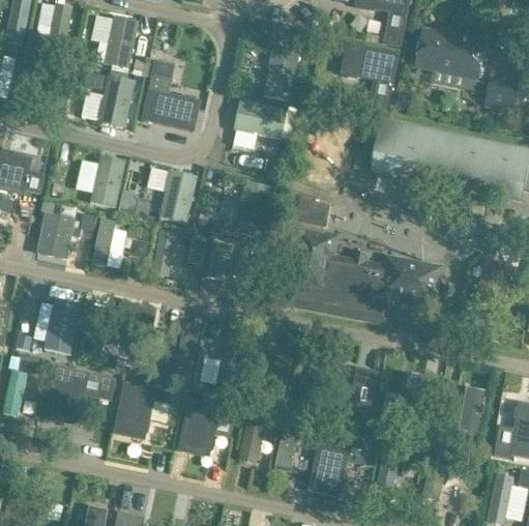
[(0,36),(21,40),(28,1),(23,0),(0,0),(0,36)]
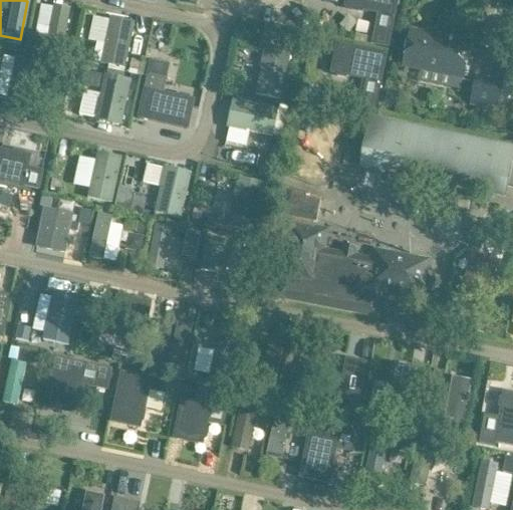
[(345,0),(344,4),(348,5),(350,7),(358,9),(360,7),(394,14),(397,0),(345,0)]
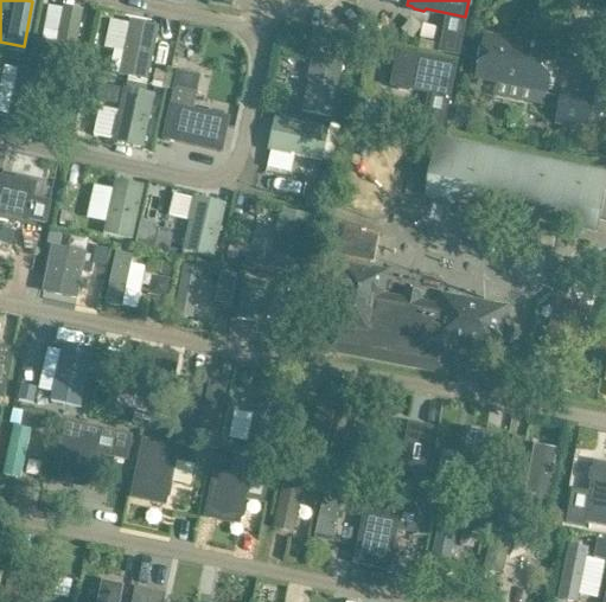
[(72,62),(83,7),(63,4),(52,58),(72,62)]
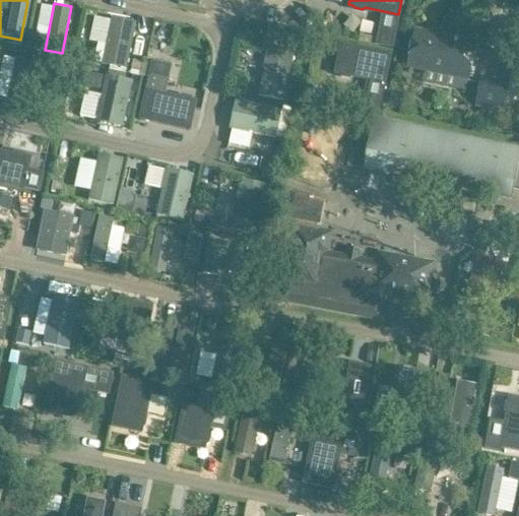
[(126,69),(135,22),(111,17),(102,64),(126,69)]
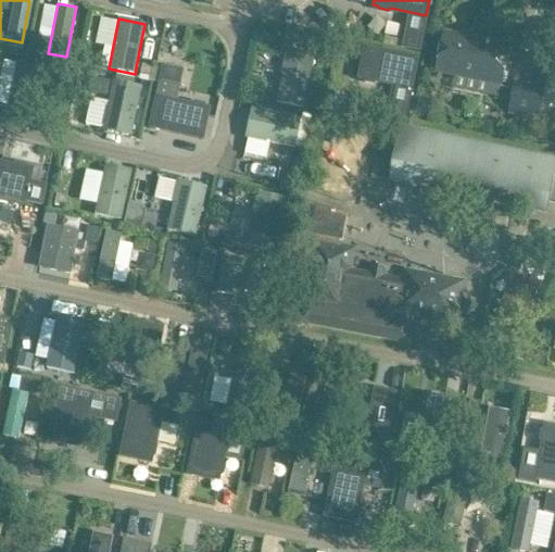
[(292,27),(290,38),(306,41),(308,29),(292,27)]
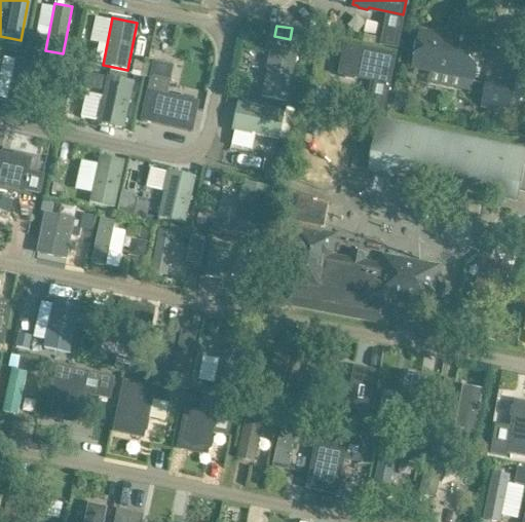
[(412,65),(473,77),(480,41),(419,29),(412,65)]
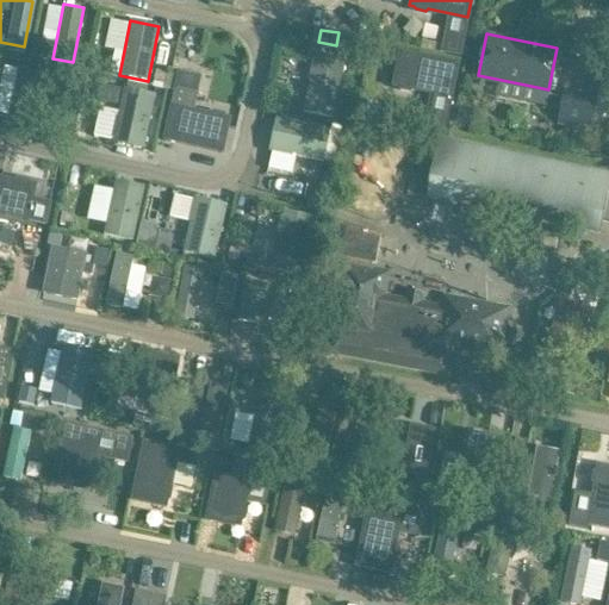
[(445,35),(441,49),(460,52),(463,38),(445,35)]
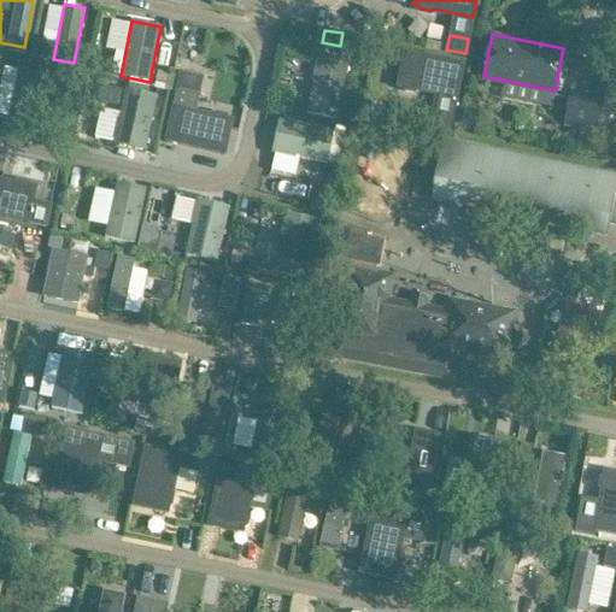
[(404,49),(397,83),(403,84),(404,88),(414,89),(417,88),(456,95),(463,62),(404,49)]
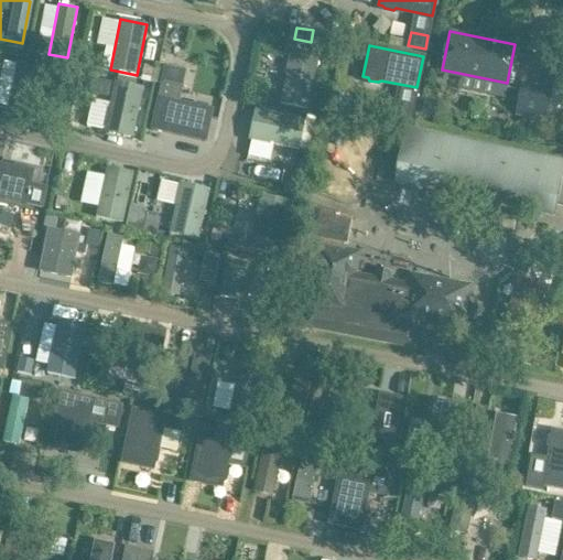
[(306,107),(317,53),(290,47),(278,101),(306,107)]
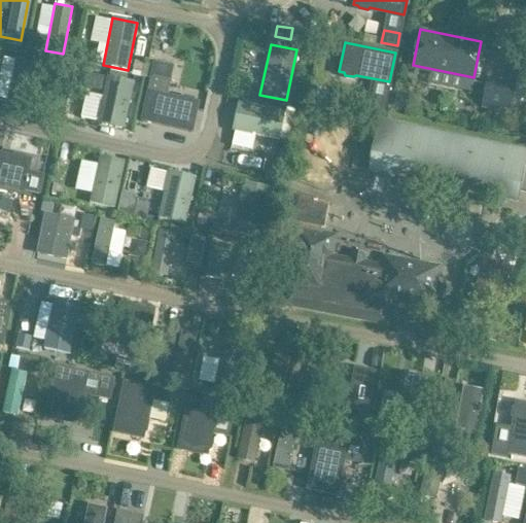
[(33,109),(42,56),(15,50),(5,104),(33,109)]
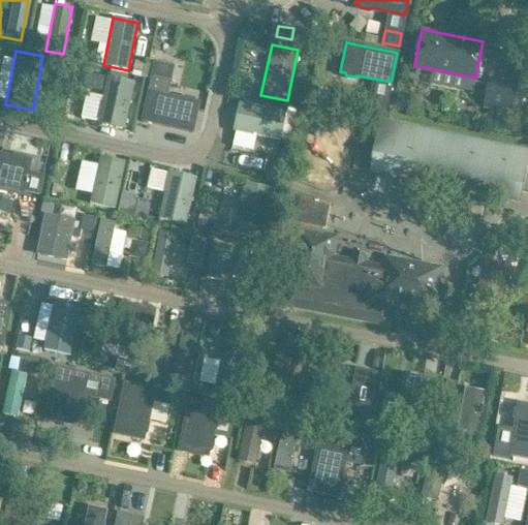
[(154,60),(152,72),(169,76),(173,64),(154,60)]
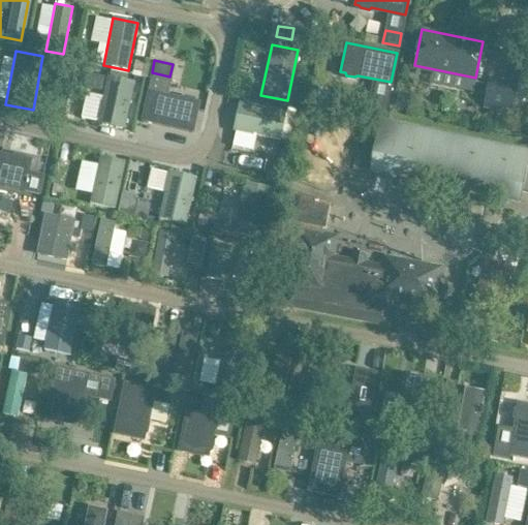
[(133,81),(107,74),(96,123),(123,129),(133,81)]
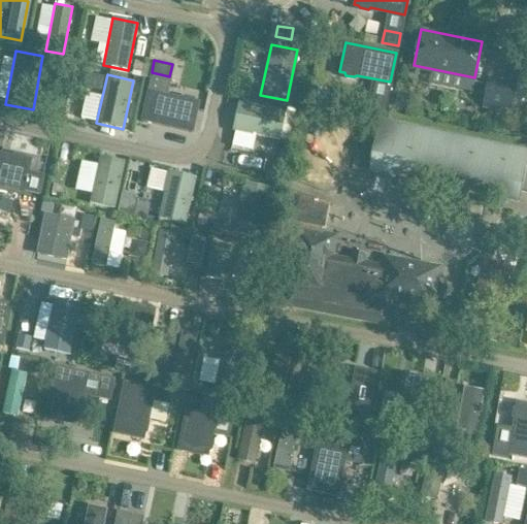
[(526,85),(489,77),(483,105),(522,113),(526,91),(526,85)]
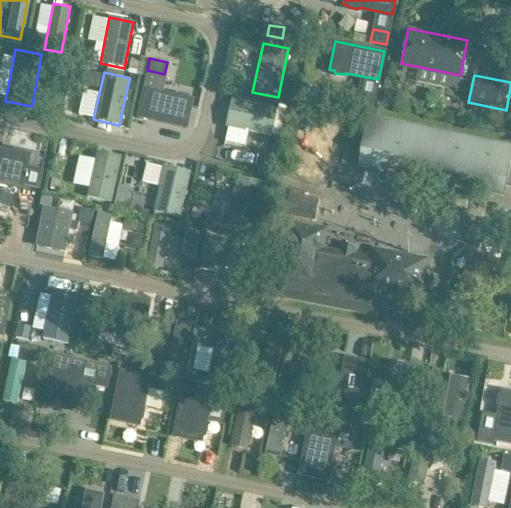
[(143,86),(137,114),(186,125),(192,97),(188,96),(186,93),(179,92),(176,93),(143,86)]
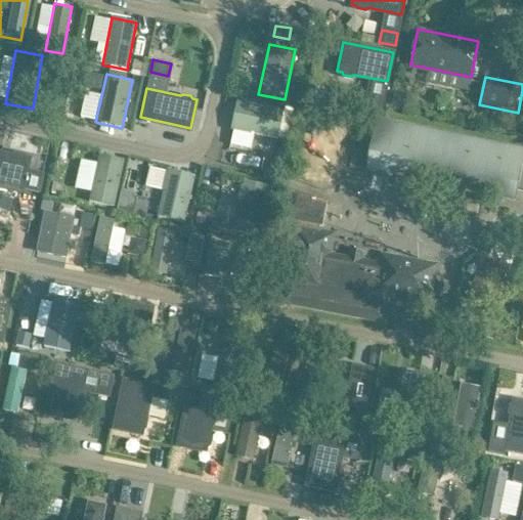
[(285,137),(291,106),(237,95),(230,125),(285,137)]
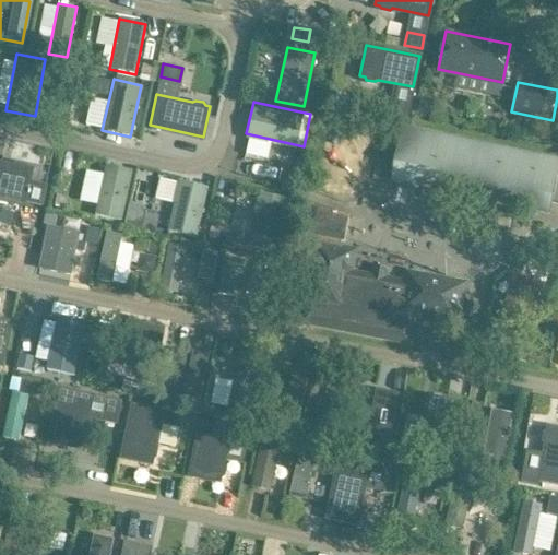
[(391,104),(389,116),(406,120),(408,107),(391,104)]
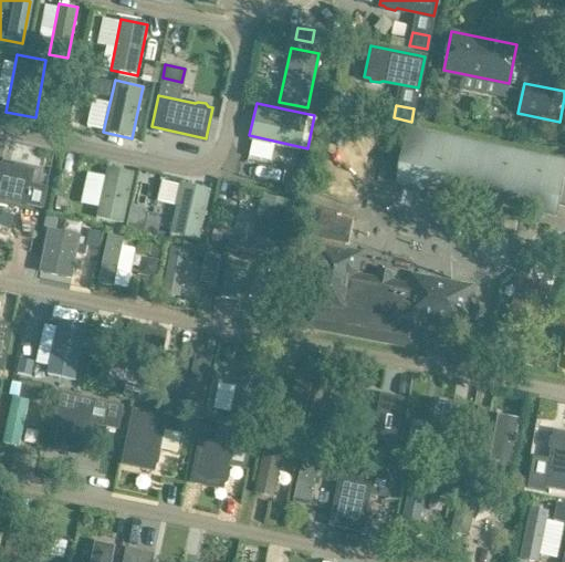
[(564,158),(408,127),(399,172),(556,203),(557,199),(564,200),(564,178),(562,178),(564,158)]
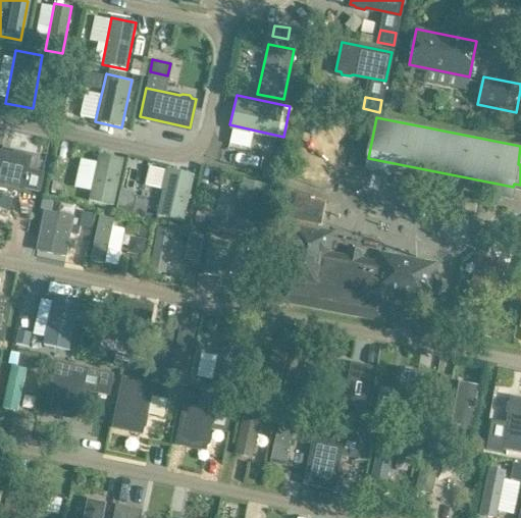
[(0,180),(24,186),(31,154),(27,153),(24,151),(16,149),(14,151),(0,147),(0,180)]
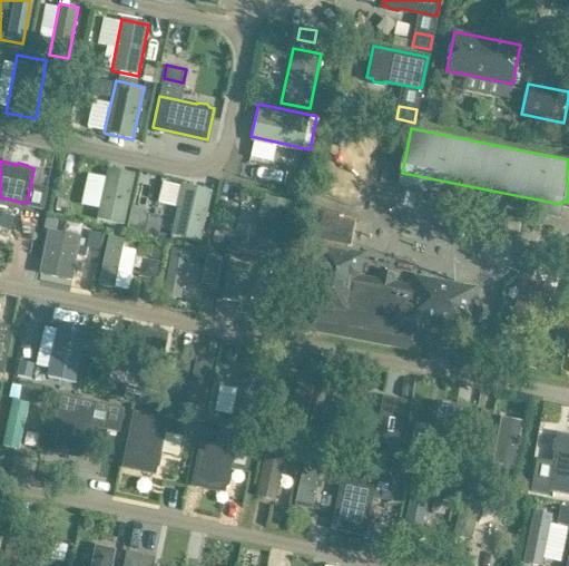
[(123,223),(134,168),(107,164),(96,217),(123,223)]
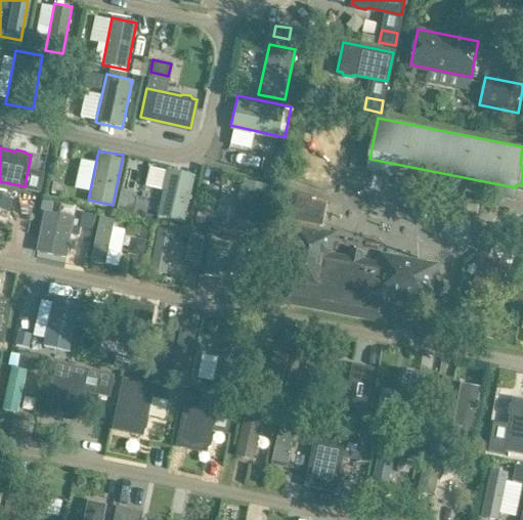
[(185,221),(195,175),(168,169),(158,216),(185,221)]
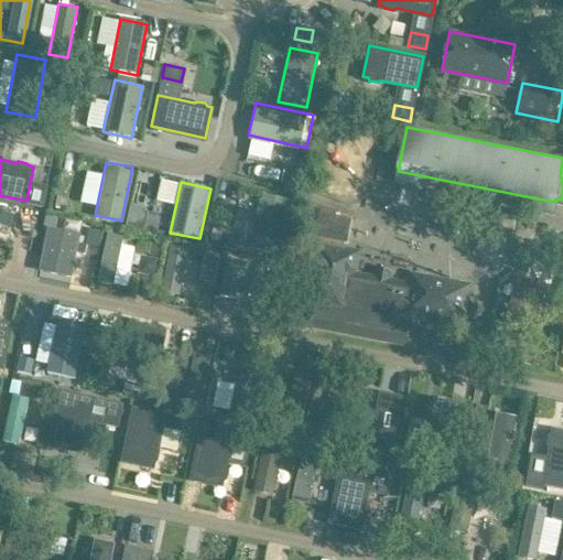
[(262,192),(250,246),(275,251),(287,197),(262,192)]
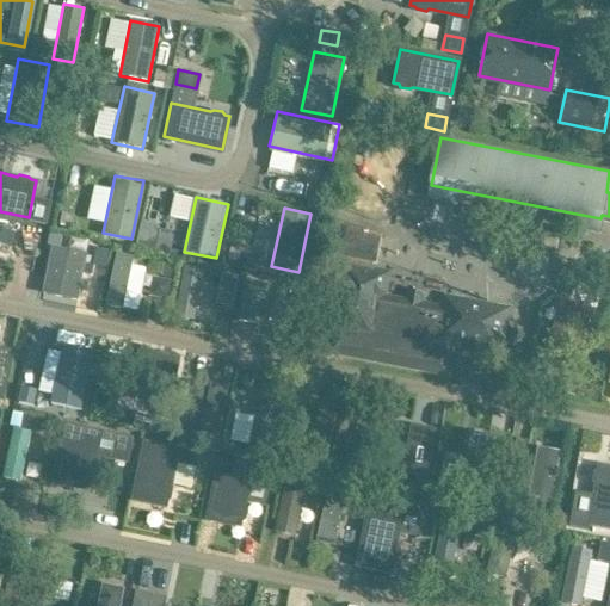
[(35,245),(38,229),(0,220),(0,263),(18,269),(24,241),(35,245)]
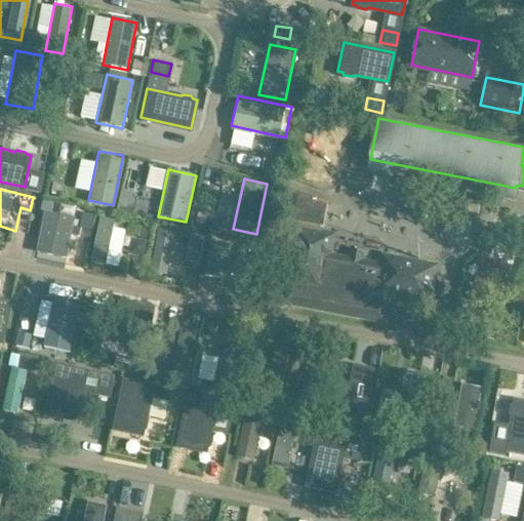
[(147,213),(150,196),(121,191),(118,208),(147,213)]
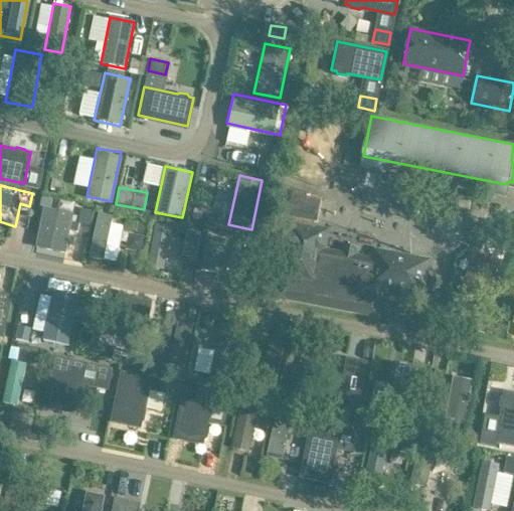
[(288,221),(278,277),(282,278),(279,294),(365,310),(368,294),(376,295),(378,287),(419,295),(426,260),(375,249),(373,259),(353,254),(355,245),(344,243),(342,252),(322,248),(326,228),(312,226),(313,219),(317,220),(321,195),(285,188),(279,219),(288,221)]
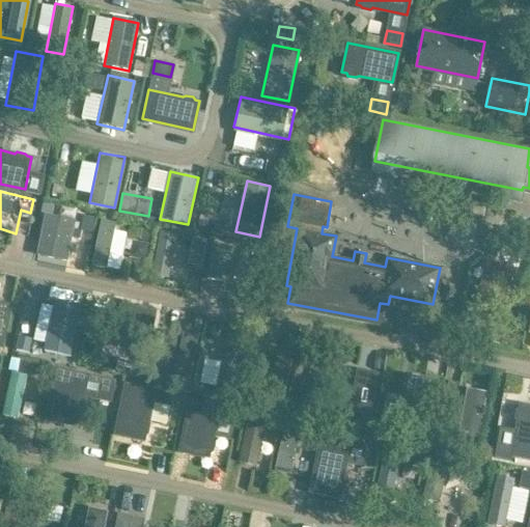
[(45,211),(36,251),(66,257),(71,236),(79,237),(81,229),(73,227),(75,217),(45,211)]
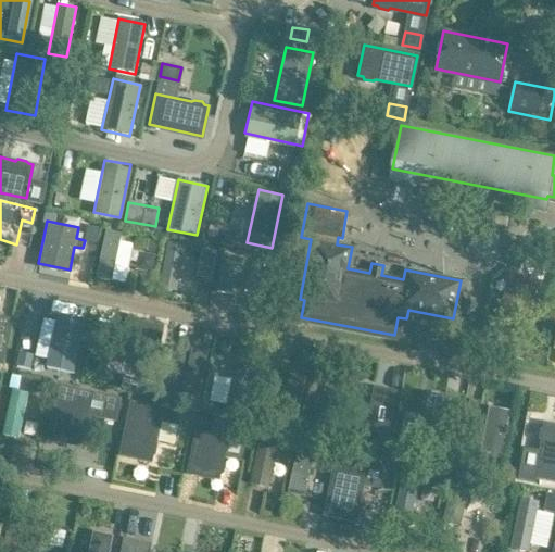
[(112,280),(123,233),(106,230),(97,277),(112,280)]
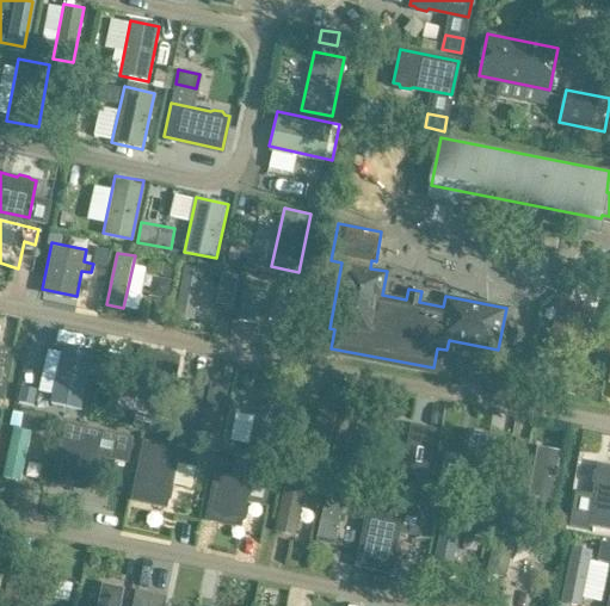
[(192,321),(202,270),(184,266),(174,319),(192,321)]
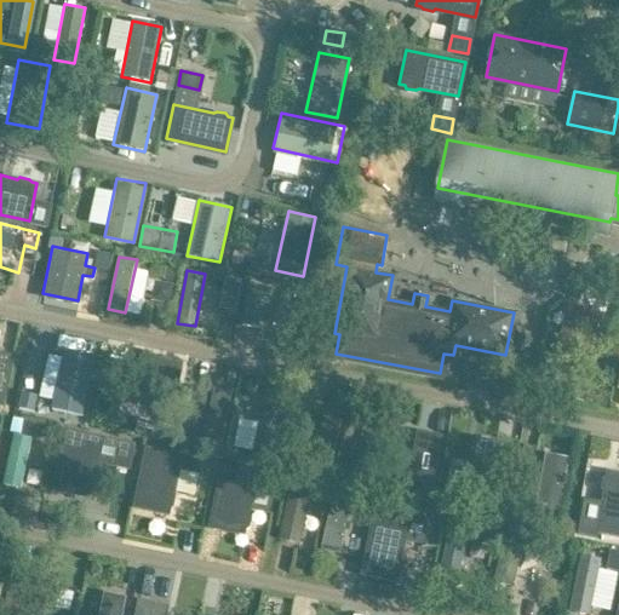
[(271,285),(251,281),(242,332),(263,335),(271,285)]
